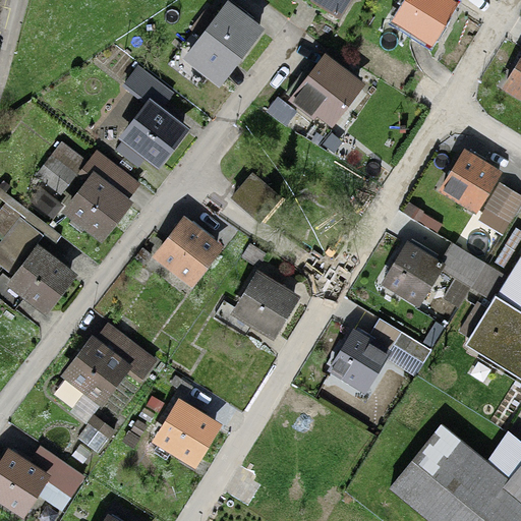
[(348,0),(323,0),(323,2),(341,13),(348,0)]
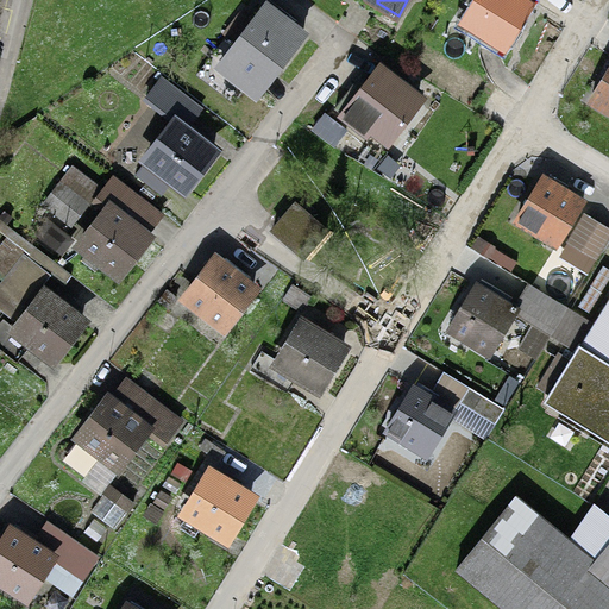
[(531,6),(521,0),(477,0),(465,20),(504,45),(531,6)]
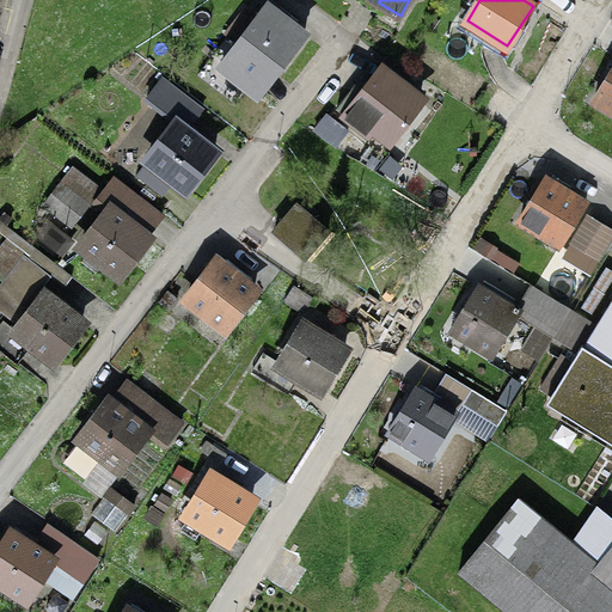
[(304,34),(267,6),(254,22),(242,13),(226,34),(239,43),(221,66),(259,93),(304,34)]
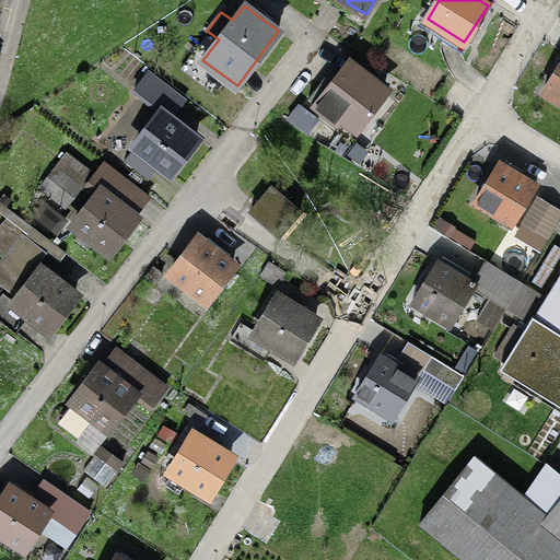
[(384,90),(350,63),(317,106),(336,120),(340,115),(356,127),(384,90)]
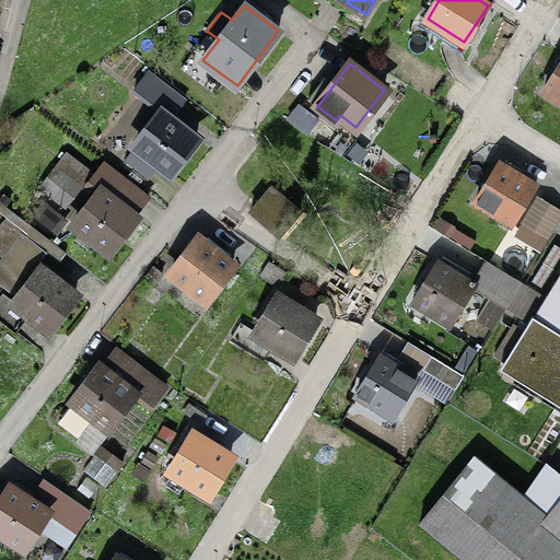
[(559,63),(544,91),(559,101),(559,63)]
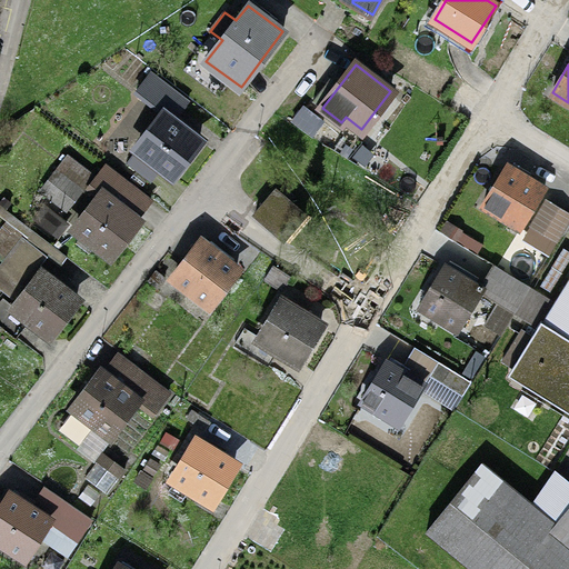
[(165,113),(128,162),(151,180),(161,167),(172,176),(200,139),(165,113)]
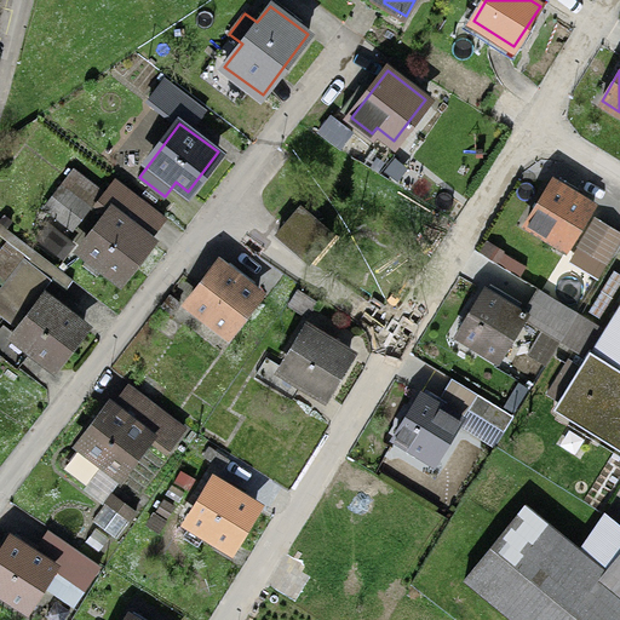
[(96,197),(102,190),(75,170),(46,207),(73,228),(96,197)]
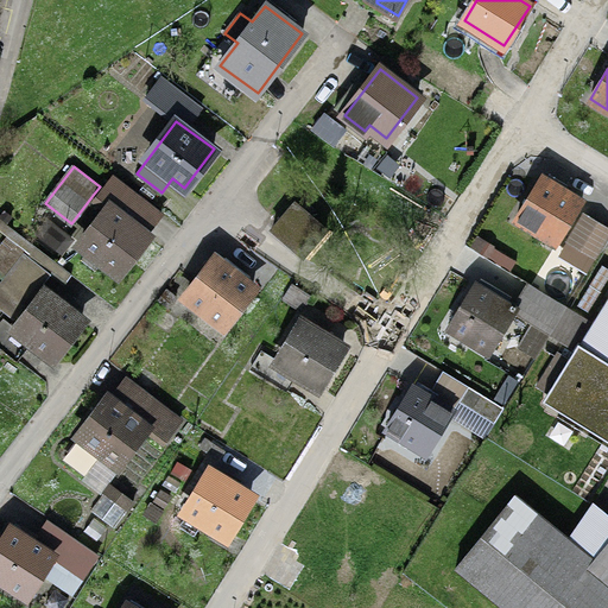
[(100,187),(94,194),(111,206),(81,244),(118,273),(147,235),(145,233),(160,213),(114,176),(103,189),(100,187)]
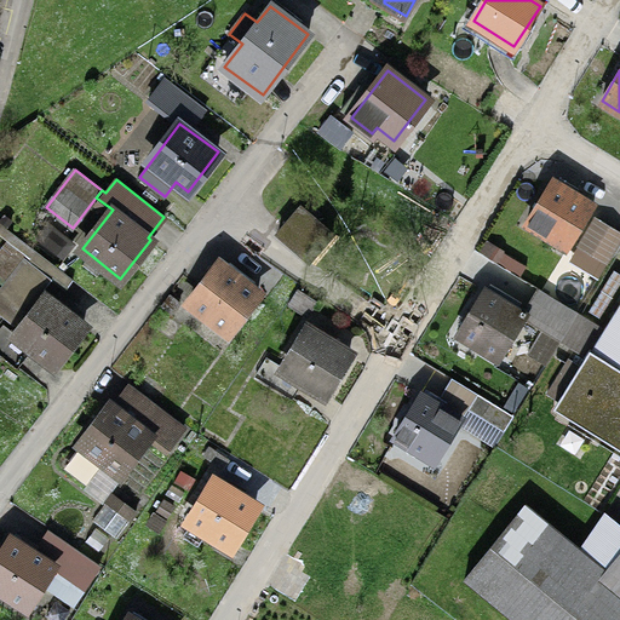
[(593,205),(552,181),(527,223),(568,247),(593,205)]
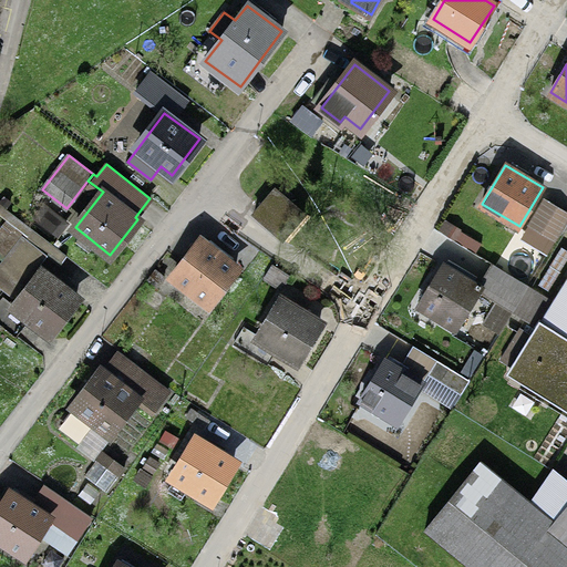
[(303,214),(275,188),(254,213),(284,237),(303,214)]
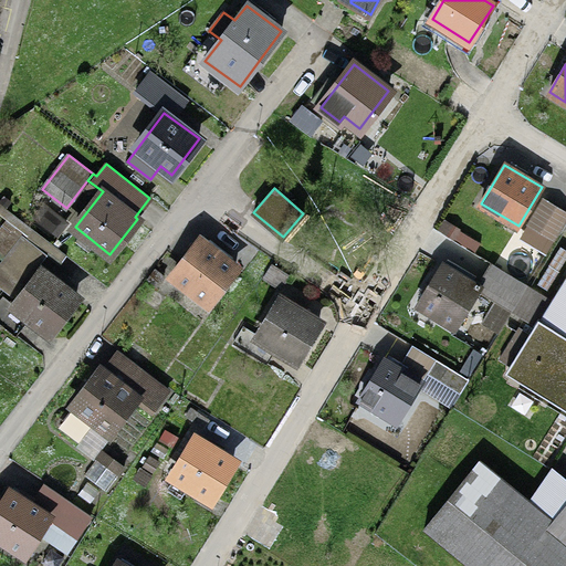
[(565,220),(565,212),(543,198),(527,223),(554,240),(565,220)]
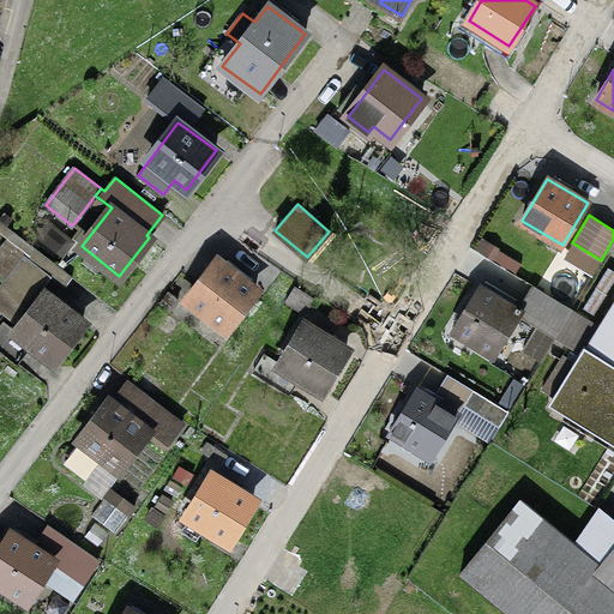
[(254,290),(218,262),(188,299),(226,327),(254,290)]
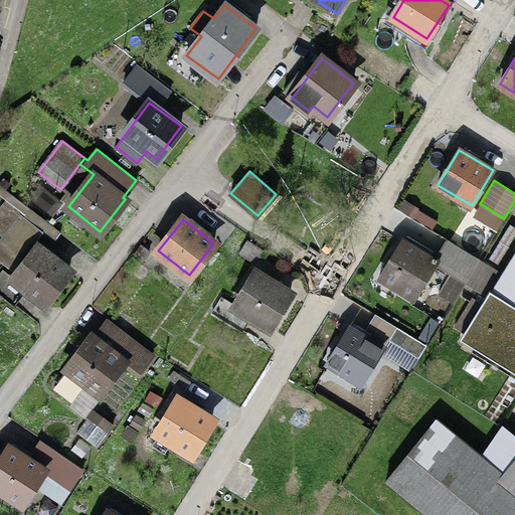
[(36,231),(23,222),(6,245),(18,255),(36,231)]
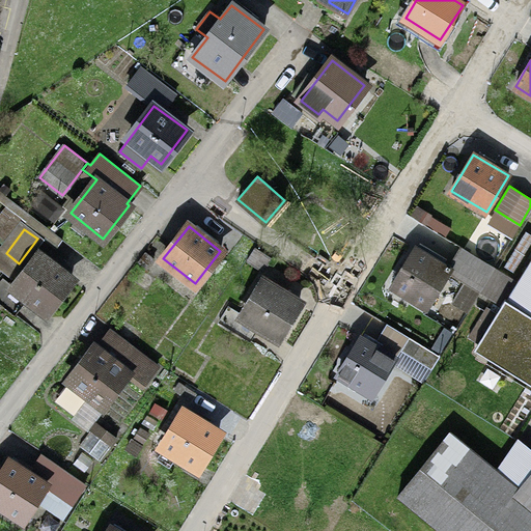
[(448,269),(415,249),(392,285),(427,306),(449,272),(480,290),(495,268),(462,247),(448,269)]
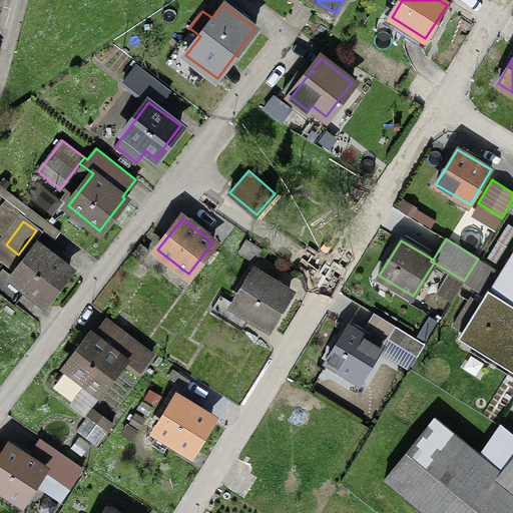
[(69,270),(37,245),(13,277),(2,269),(0,271),(0,291),(14,302),(25,288),(44,302),(69,270)]
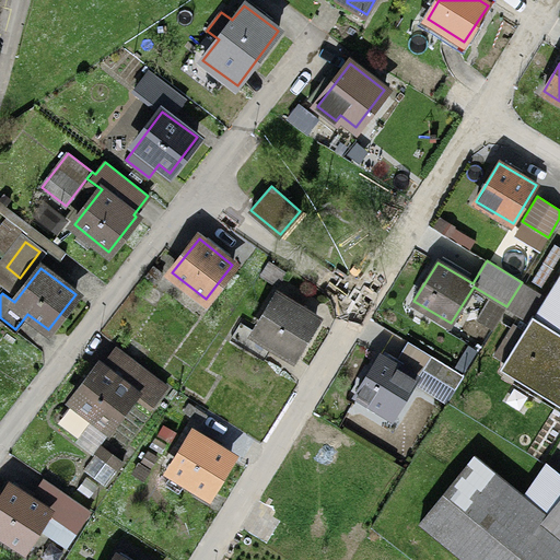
[(559,277),(547,298),(522,282),(506,306),(532,322),(525,333),(513,325),(494,356),(559,395),(559,277)]
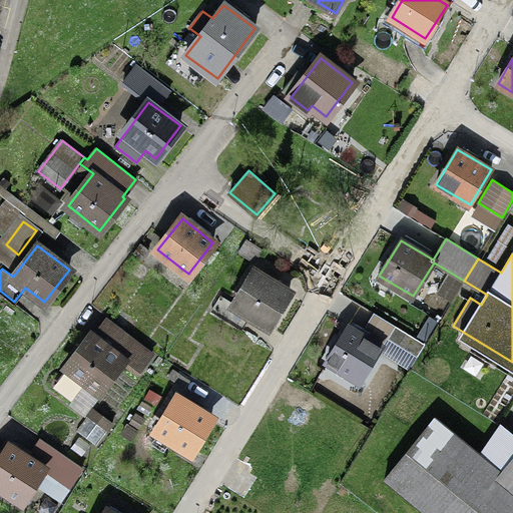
[(290,293),(255,272),(235,305),(221,297),(211,312),(237,327),(245,313),(269,327),(290,293)]
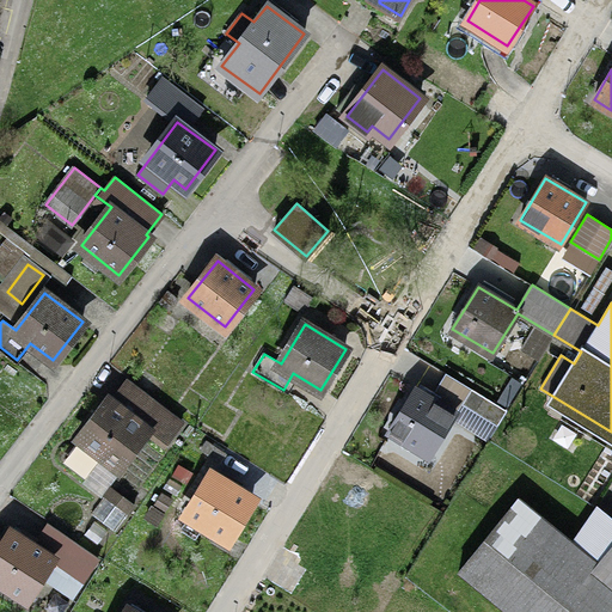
[(454,412),(416,389),(390,430),(429,454),(454,412)]
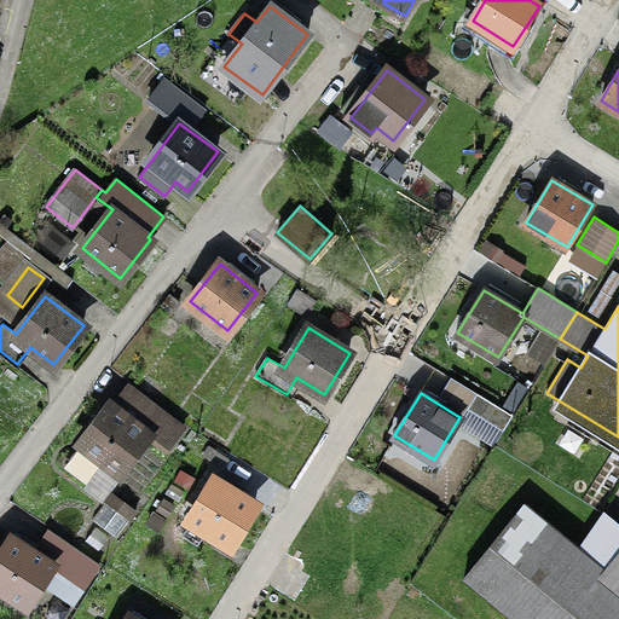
[(513,415),(476,393),(467,409),(503,431),(513,415)]
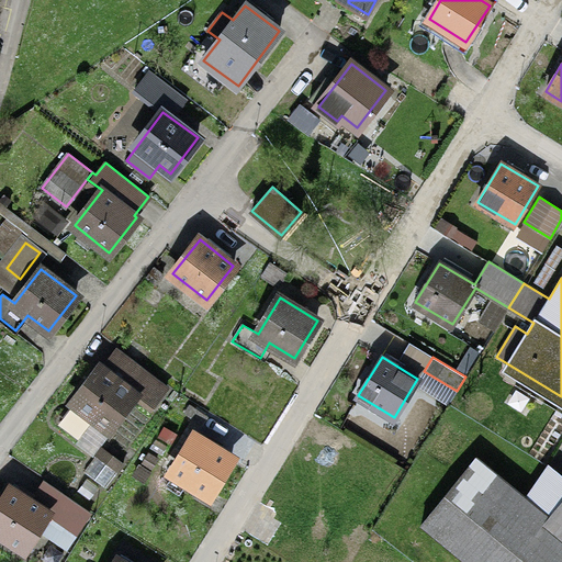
[(108,429),(135,393),(102,368),(64,417),(82,431),(93,418),(108,429)]
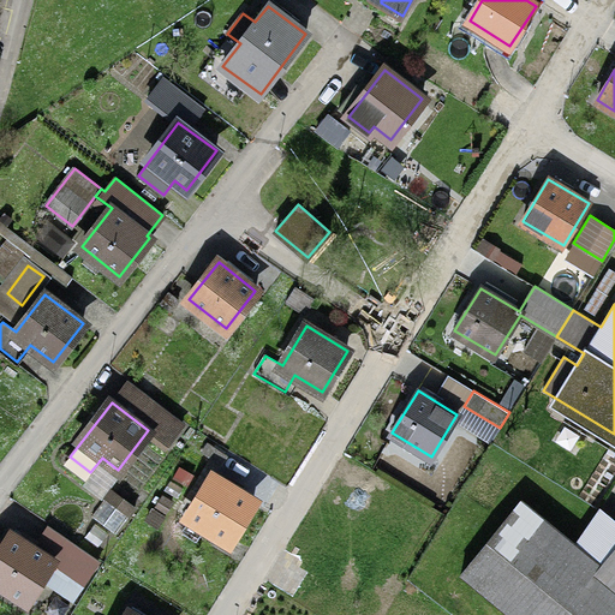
[(163,410),(148,430),(167,445),(183,424),(163,410)]
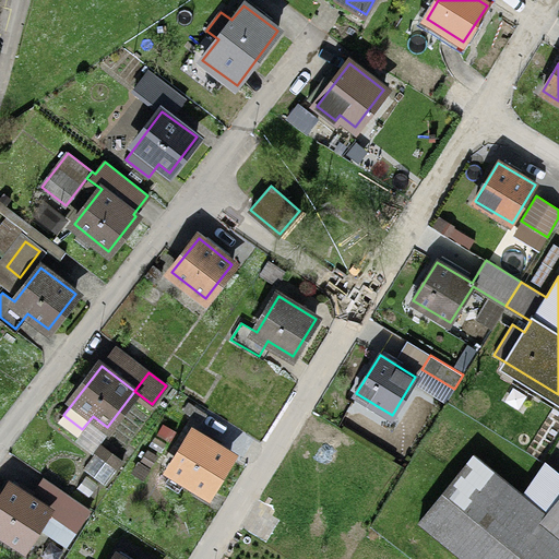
[(230,455),(194,432),(171,470),(207,492),(230,455)]
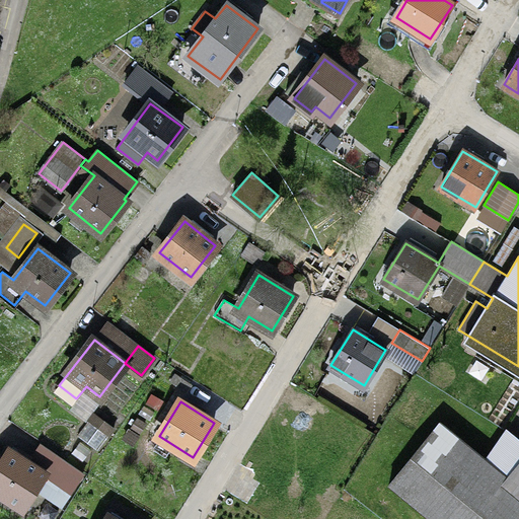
[(114,428),(92,413),(77,434),(98,449),(114,428)]
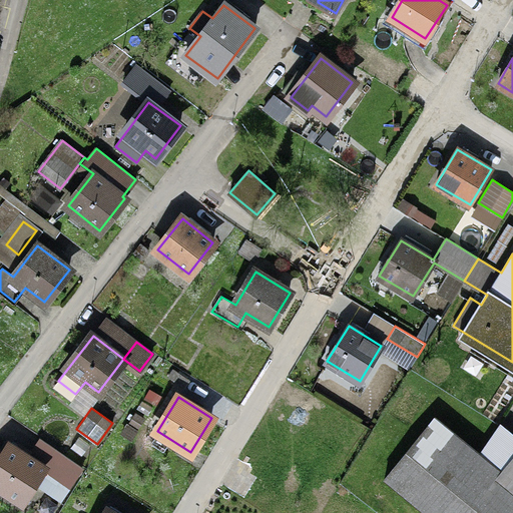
[(435,417),(384,480),(424,512),(512,512),(512,456),(502,471),(435,417)]
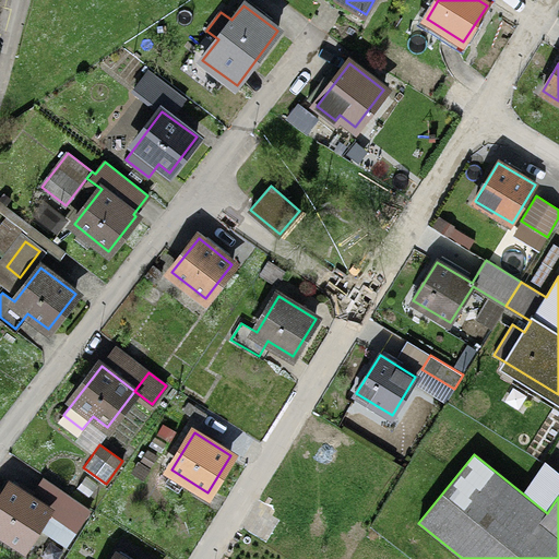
[(21,484),(16,490),(11,486),(0,502),(0,530),(23,546),(47,510),(76,528),(88,509),(42,479),(34,492),(21,484)]
